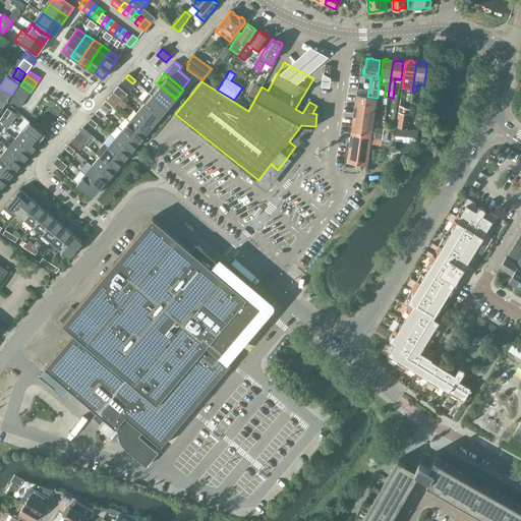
[(175,99),(157,82),(149,93),(152,95),(167,107),(167,106),(168,107),(175,99)]
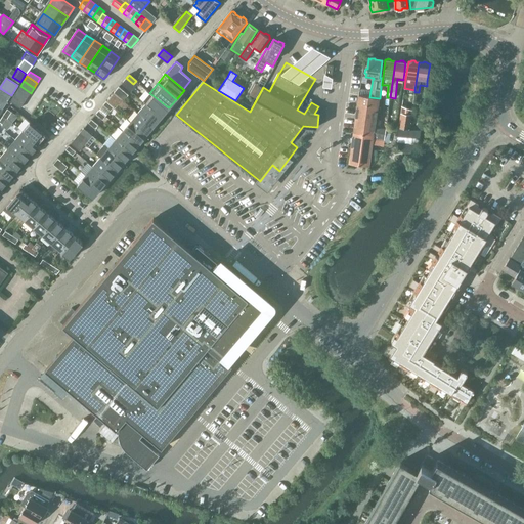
[(31,93),(20,86),(16,91),(28,98),(31,93)]
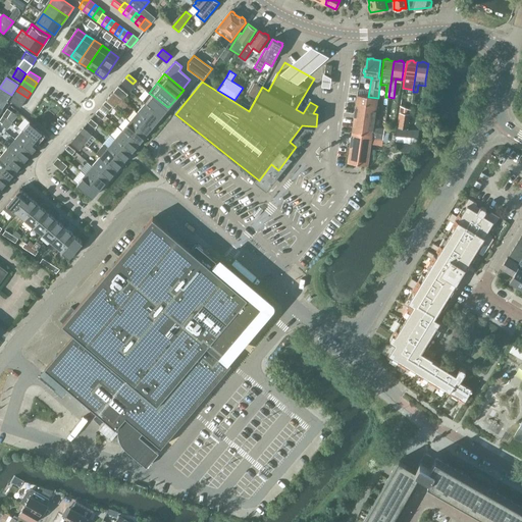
[(113,92),(123,100),(128,95),(118,87),(113,92)]
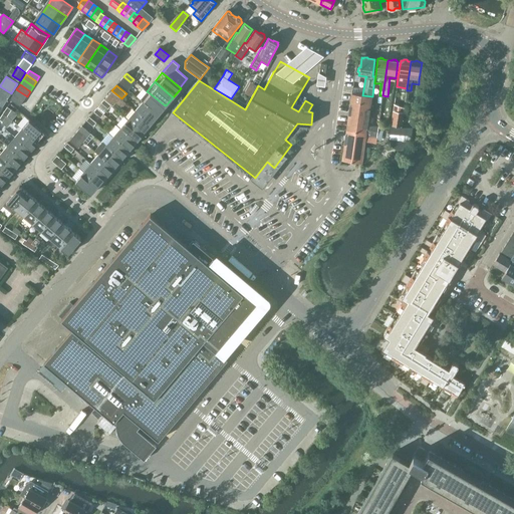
[(0,95),(7,100),(11,94),(11,93),(4,89),(0,86),(0,95)]
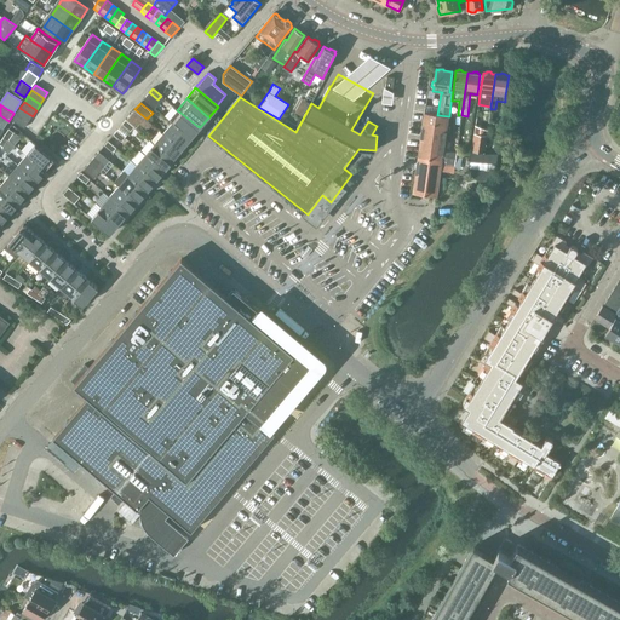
[(33,116),(19,108),(16,114),(28,122),(33,116)]
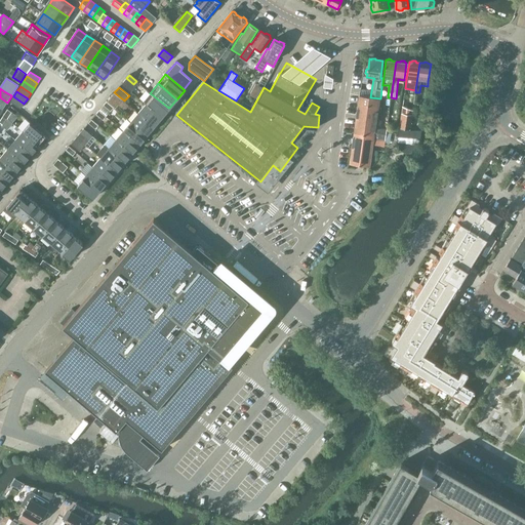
[(107,102),(114,108),(116,110),(124,101),(114,92),(107,102)]
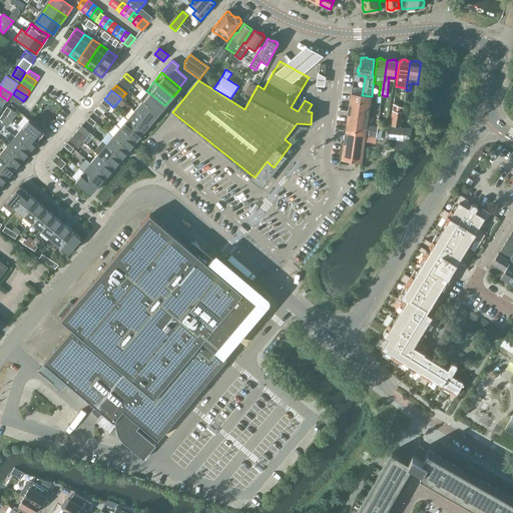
[(164,105),(149,93),(142,102),(157,115),(165,105),(164,104),(164,105)]
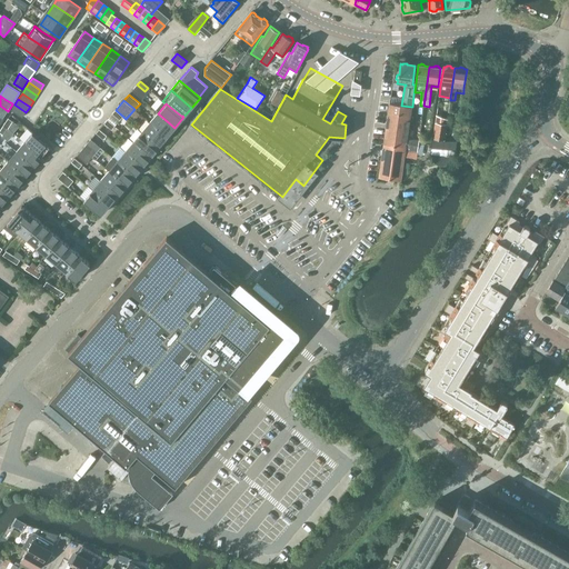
[(407,148),(412,107),(401,106),(390,103),(379,178),(401,181),(407,148)]
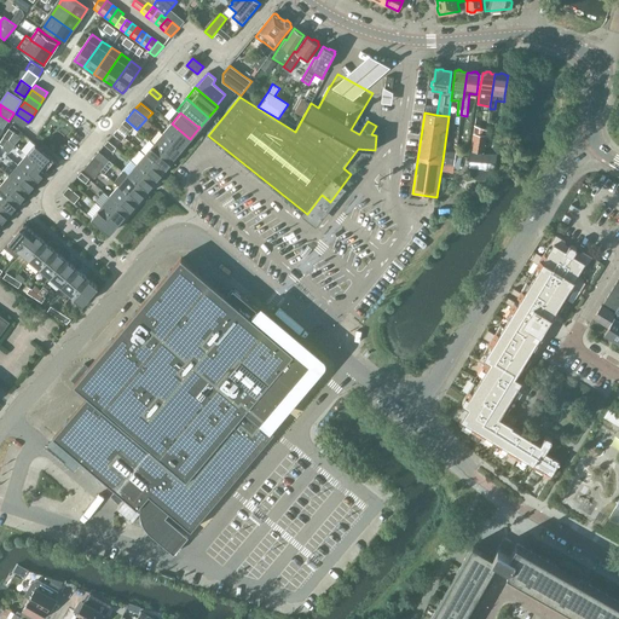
[(28,122),(16,114),(12,120),(24,128),(28,122)]
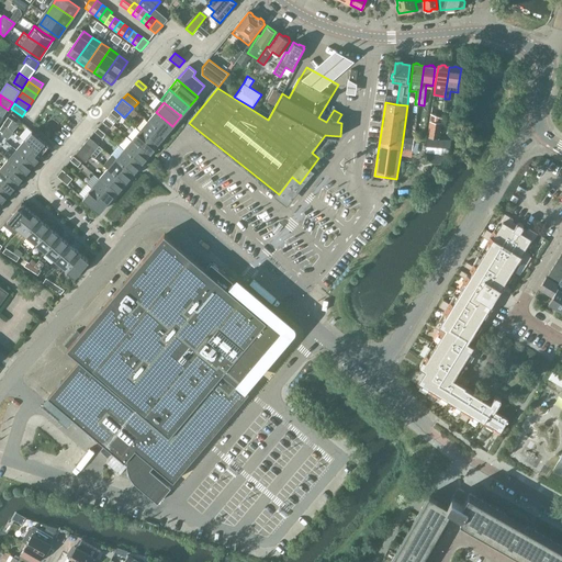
[(122,115),(114,109),(107,119),(113,125),(122,115)]
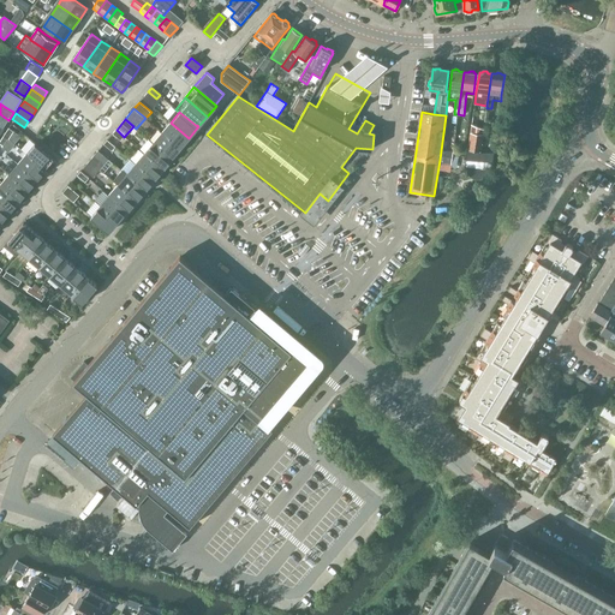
[(189,138),(171,123),(162,132),(180,148),(189,138)]
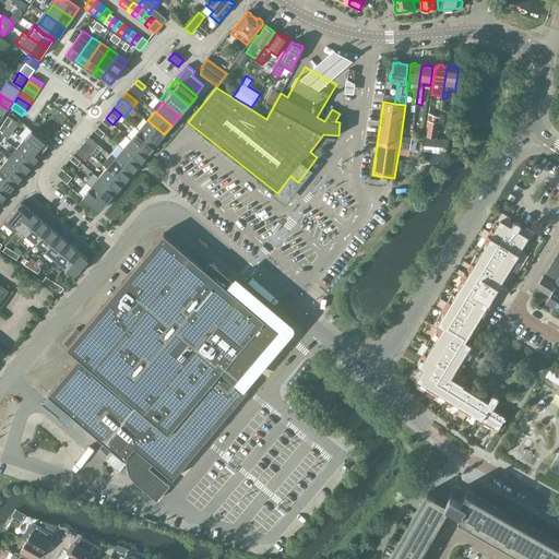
[(428,114),(427,121),(439,123),(440,118),(428,114)]
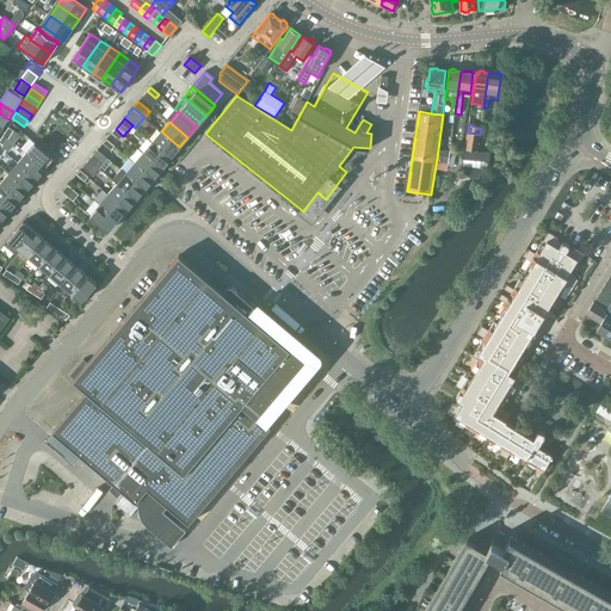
[(8,128),(4,135),(8,139),(13,130),(8,128)]
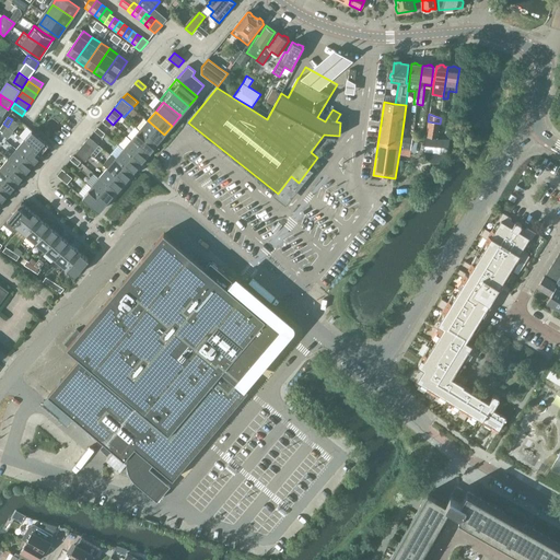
[(113,125),(106,118),(103,121),(109,128),(113,125)]
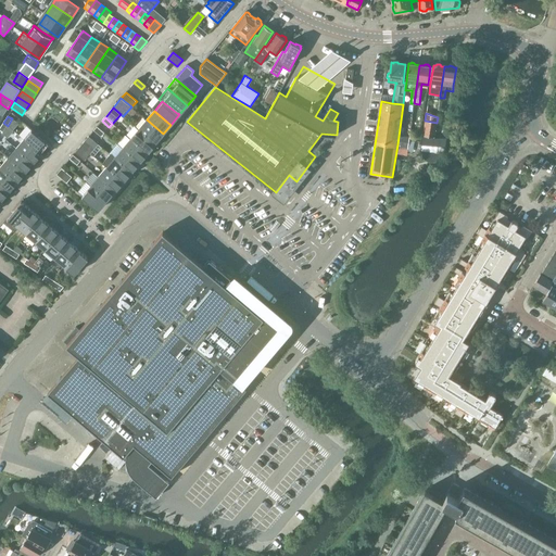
[(155,143),(163,134),(147,119),(138,129),(155,143)]
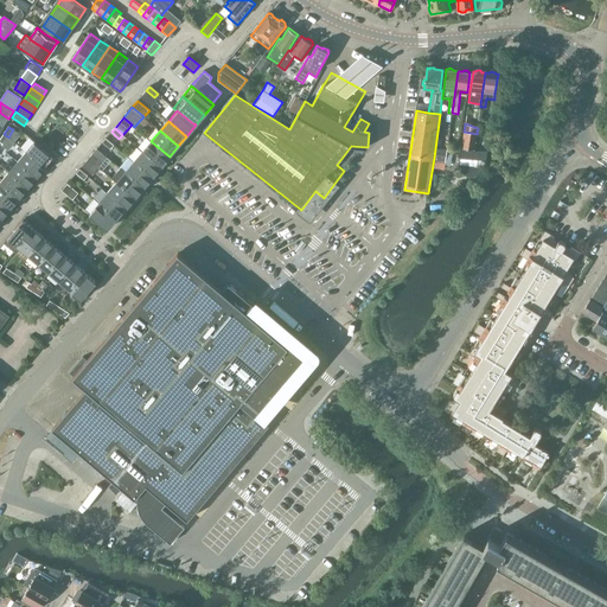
[(464,132),(462,147),(474,149),(477,134),(464,132)]
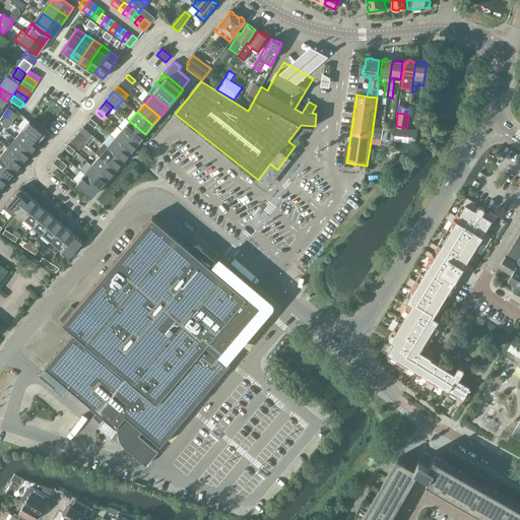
[(90,118),(87,122),(94,128),(98,124),(90,118)]
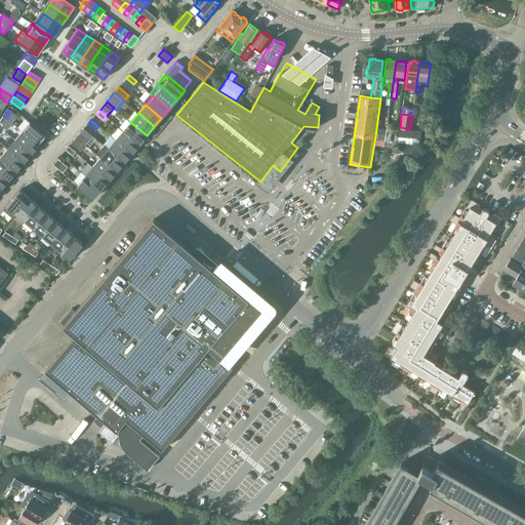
[(46,135),(31,122),(23,131),(38,145),(46,135)]
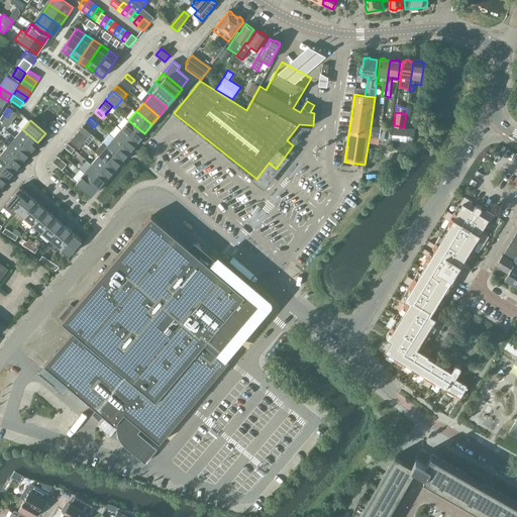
[(144,133),(128,120),(121,129),(136,142),(144,133)]
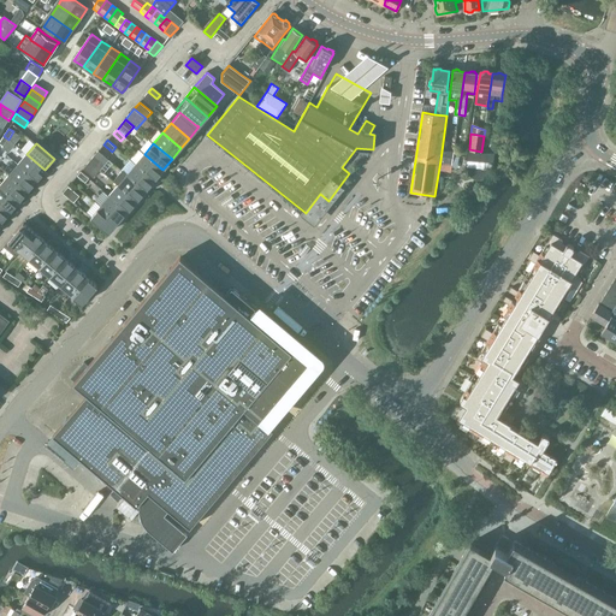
[(467,157),(466,166),(468,166),(468,169),(468,170),(469,171),(469,172),(471,173),(472,175),(473,176),(474,177),(475,178),(478,178),(480,178),(481,178),(483,178),(484,177),(485,176),(486,175),(487,173),(489,173),(489,172),(489,170),(490,169),(492,169),(495,153),(480,153),(481,152),(469,149),(468,154),(467,157)]
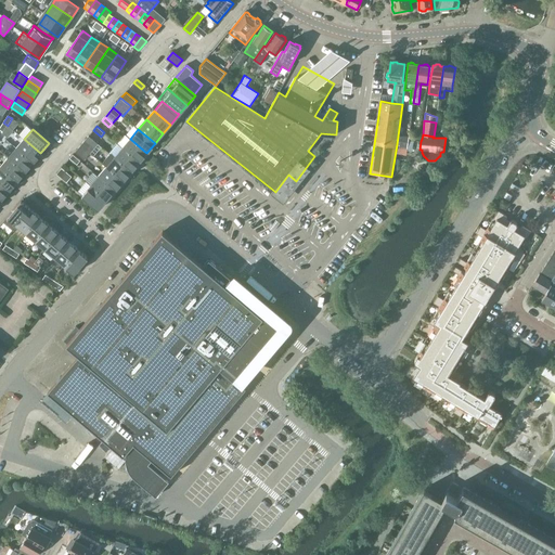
[(87,138),(80,145),(90,153),(95,146),(87,138)]
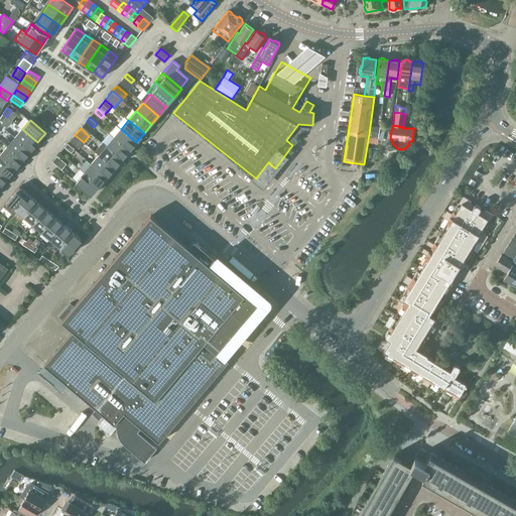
[(37,142),(22,129),(15,138),(30,151),(37,142)]
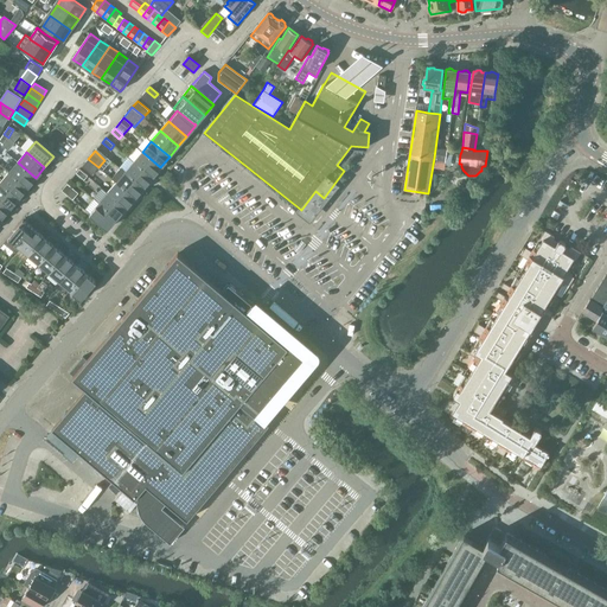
[(160,167),(142,152),(134,161),(152,177),(160,167)]
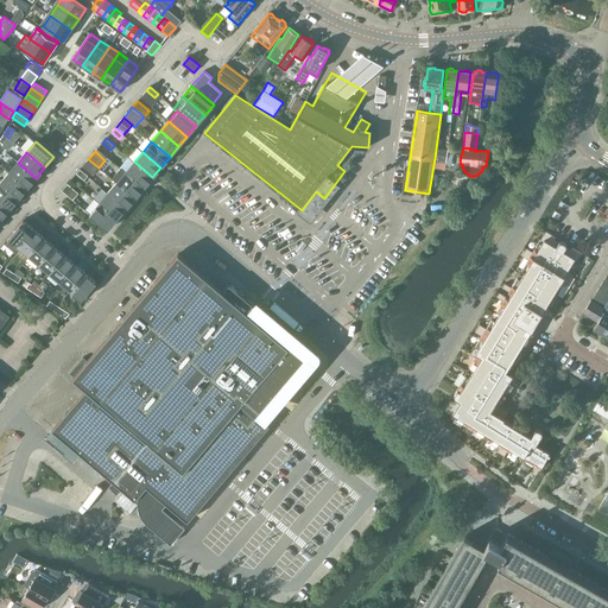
[(88,159),(82,166),(93,176),(99,168),(88,159)]
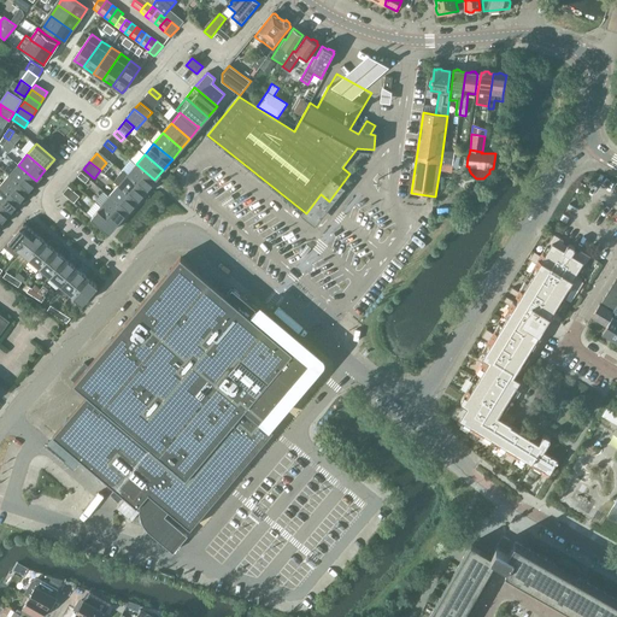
[(154,180),(136,164),(127,175),(146,191),(154,180)]
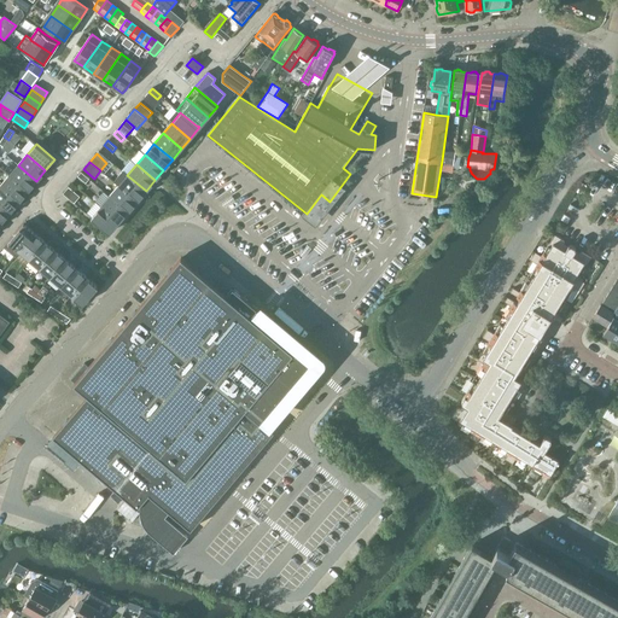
[(36,181),(18,165),(9,176),(27,191),(36,181)]
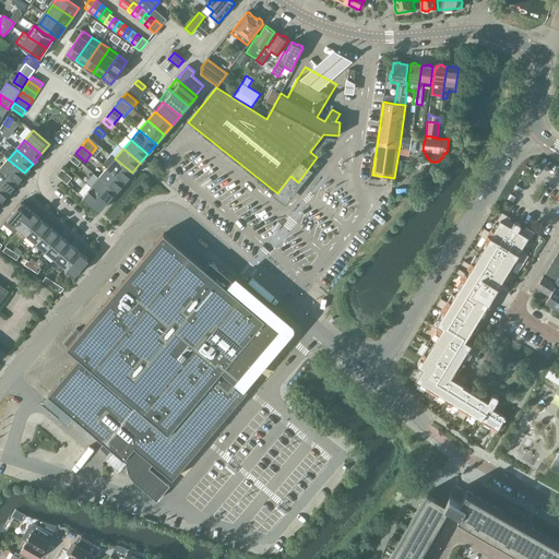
[(73,156),(70,159),(78,166),(81,162),(73,156)]
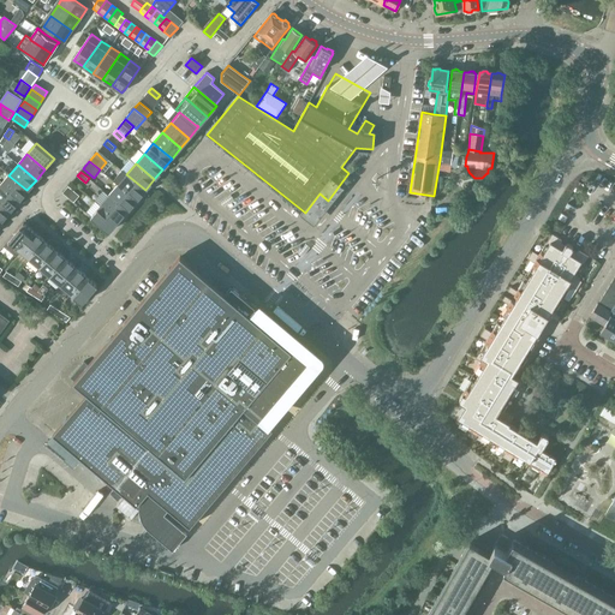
[(145,190),(126,174),(118,185),(136,201),(145,190)]
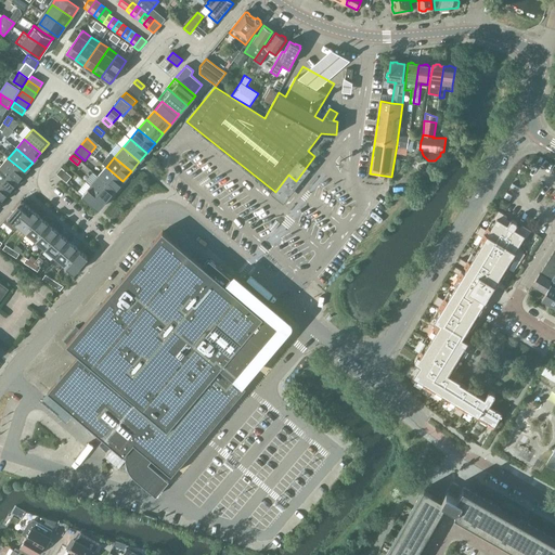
[(24,171),(8,158),(0,167),(16,181),(24,171)]
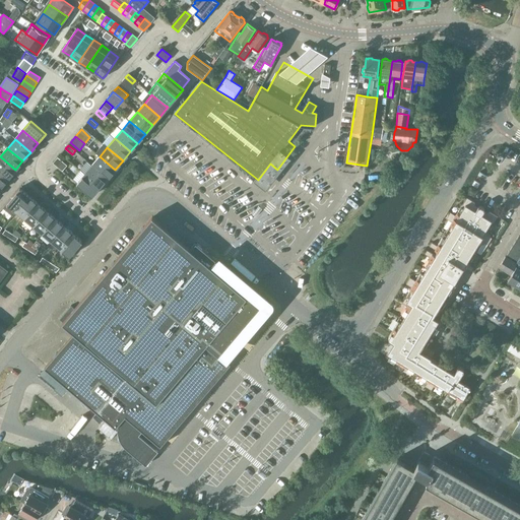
[(15,170),(0,156),(0,172),(8,179),(15,170)]
